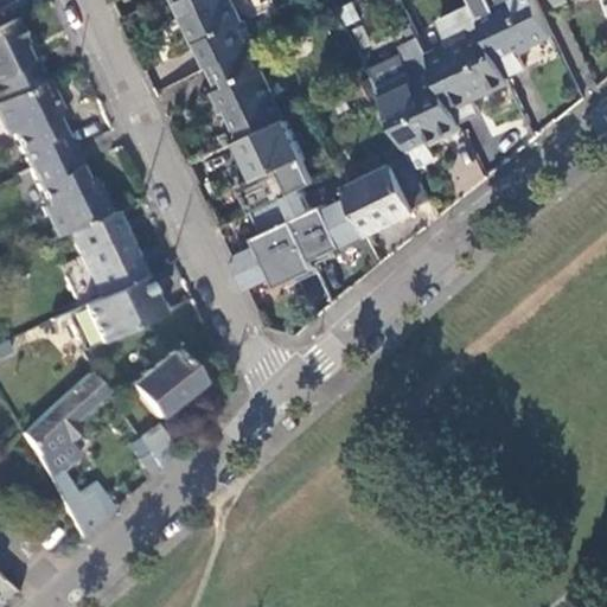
[(244,23),(234,0),(184,0),(195,21),(189,24),(210,69),(257,46),(260,46),(247,21),(244,23)]
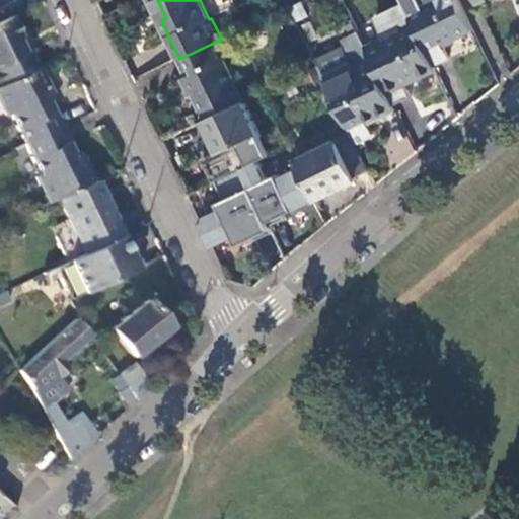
[(439,47),(472,30),(457,0),(401,0),(414,25),(433,67),(445,60),(439,47)]
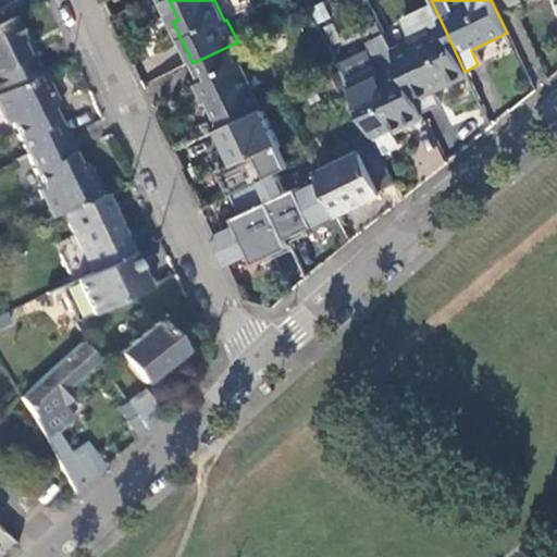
[(21,44),(10,20),(0,24),(0,94),(41,75),(32,57),(24,60),(17,45),(21,44)]
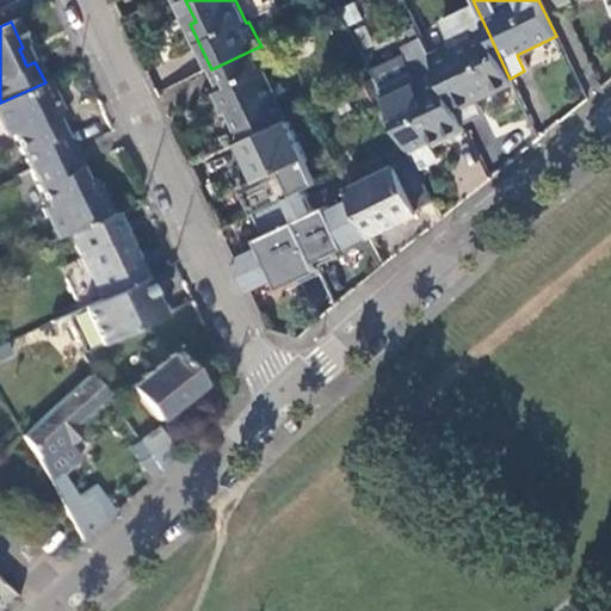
[(456,111),(512,84),(510,79),(487,30),(474,36),(470,29),(446,38),(450,47),(430,56),(433,65),(456,111)]
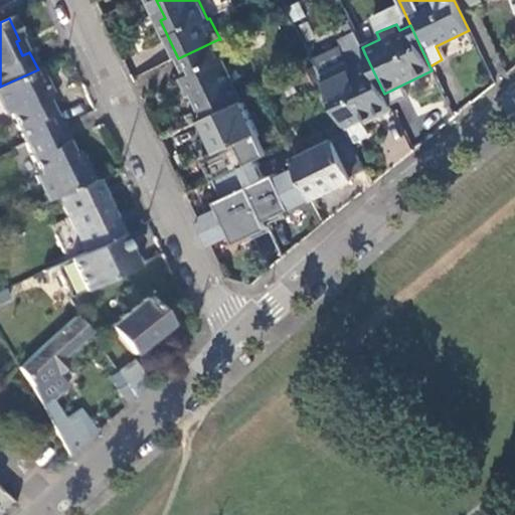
[(218,39),(178,58),(208,120),(243,103),(244,103),(224,61),(227,59),(218,39)]
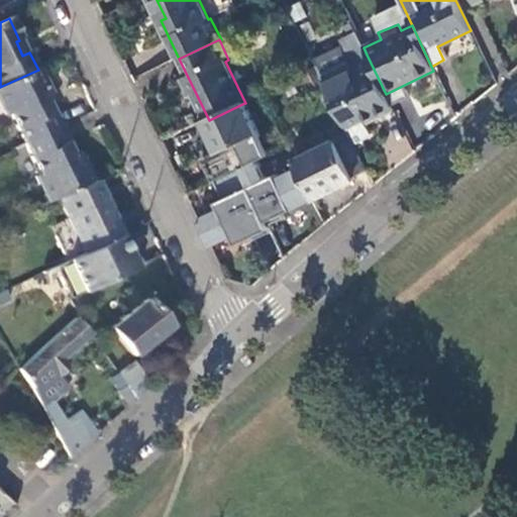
[(349,136),(351,141),(369,133),(364,123),(393,109),(386,94),(367,55),(350,62),(343,47),(313,62),(317,70),(323,84),(349,136)]
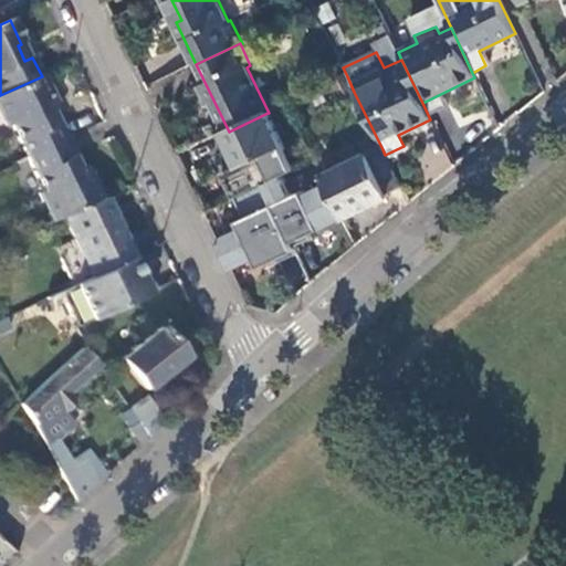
[(42,76),(0,95),(0,115),(6,127),(10,125),(27,159),(66,139),(59,123),(56,123),(52,115),(56,103),(42,76)]
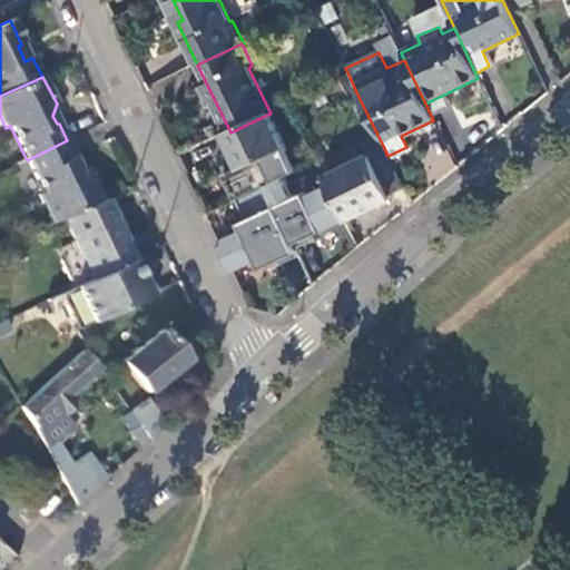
[(356,92),(350,77),(335,84),(341,96),(342,99),(356,92)]
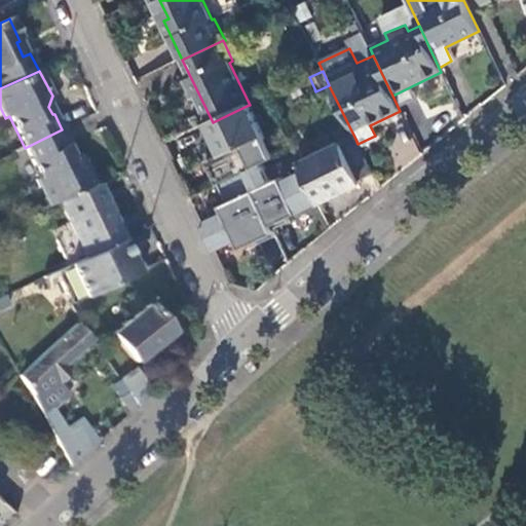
[(295,99),(314,88),(309,77),(289,86),(295,99)]
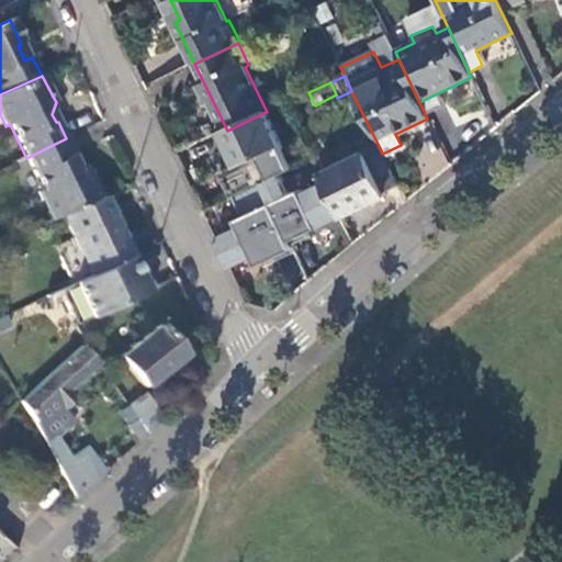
[(227,131),(216,135),(233,169),(222,175),(234,200),(294,171),(266,112),(227,131)]
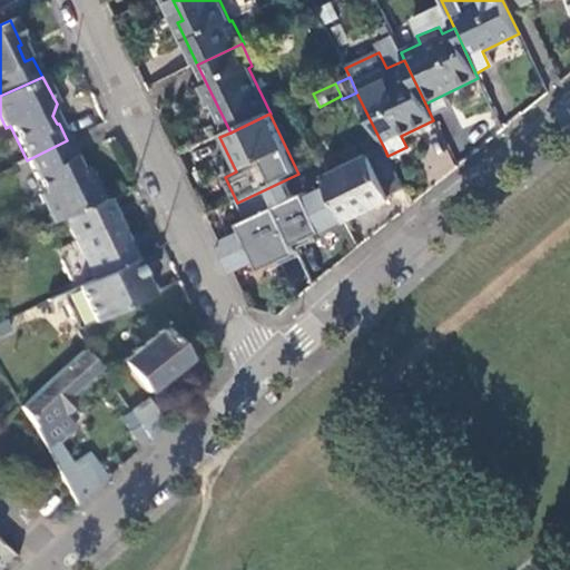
[(76,158),(67,140),(27,160),(40,188),(81,169),(77,167),(74,159),(76,158)]
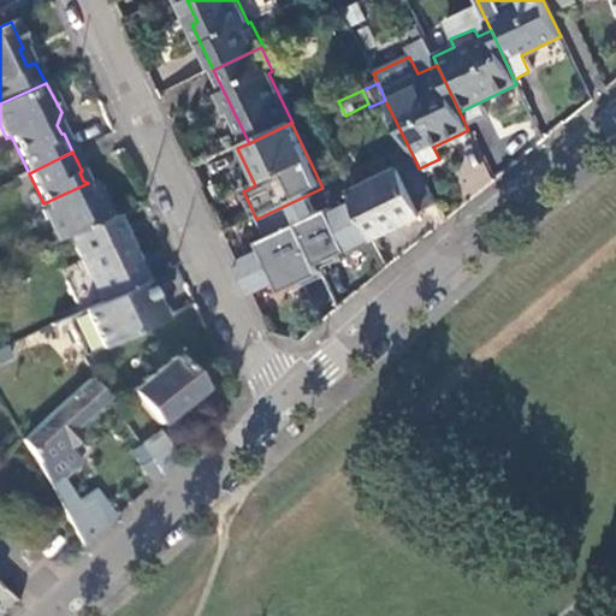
[(422,211),(437,205),(419,169),(416,163),(359,190),(351,177),(347,181),(350,188),(353,193),(359,206),(375,238),(426,215),(422,211)]
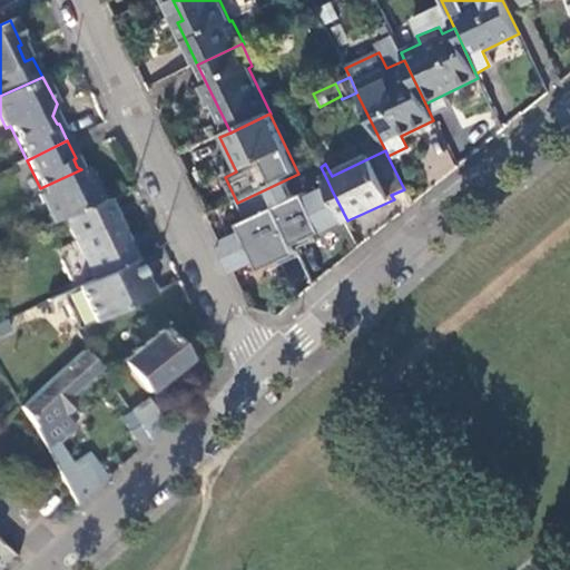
[(88,172),(81,169),(40,188),(42,194),(38,197),(51,225),(62,219),(102,202),(88,172)]
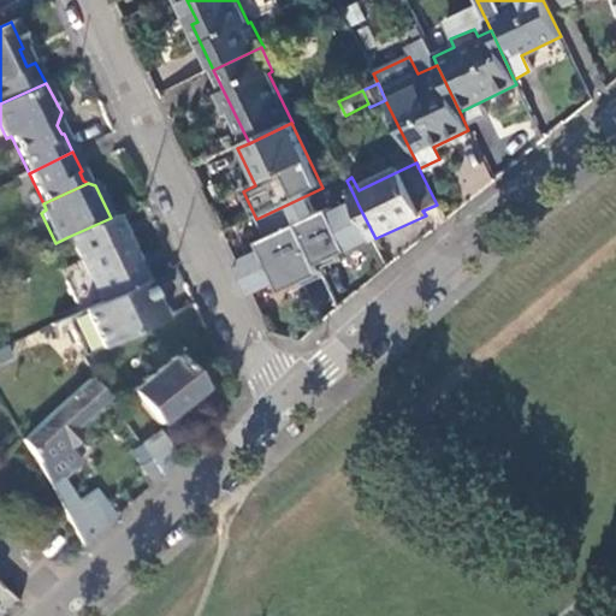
[(333,195),(342,213),(359,206),(353,193),(350,188),(333,195)]
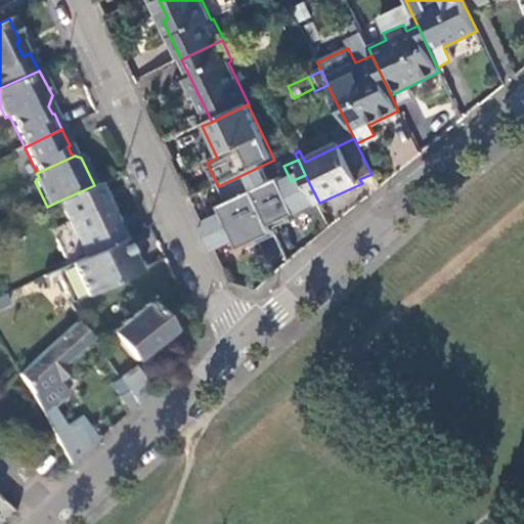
[(284,227),(322,209),(319,203),(305,175),(291,181),(266,192),(284,227)]
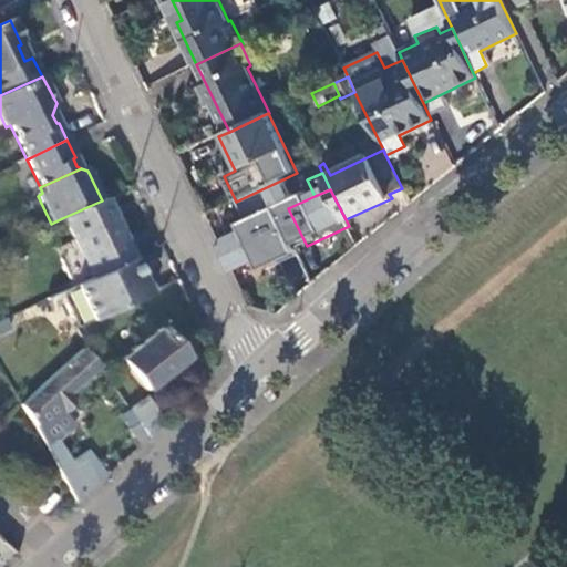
[(112,222),(102,200),(62,218),(71,238),(89,274),(91,279),(130,260),(127,254),(122,244),(112,222)]
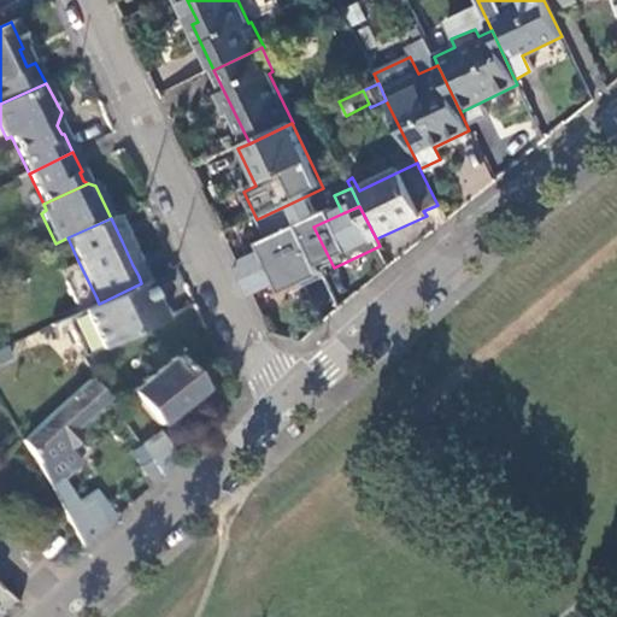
[(128,239),(122,241),(133,265),(140,263),(128,239)]
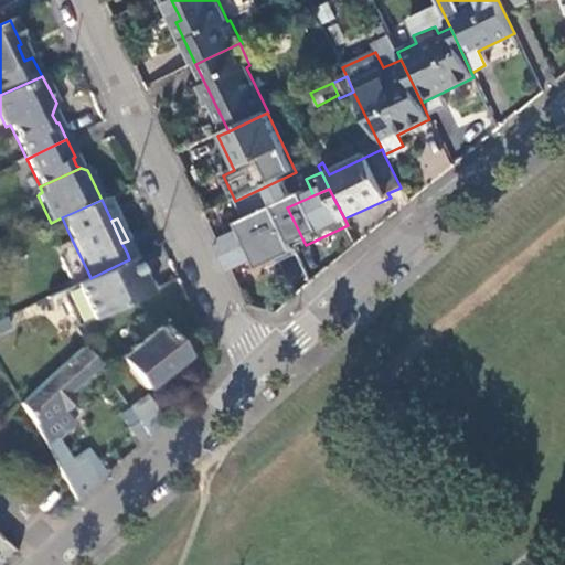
[(70,281),(88,273),(71,237),(53,246),(70,281)]
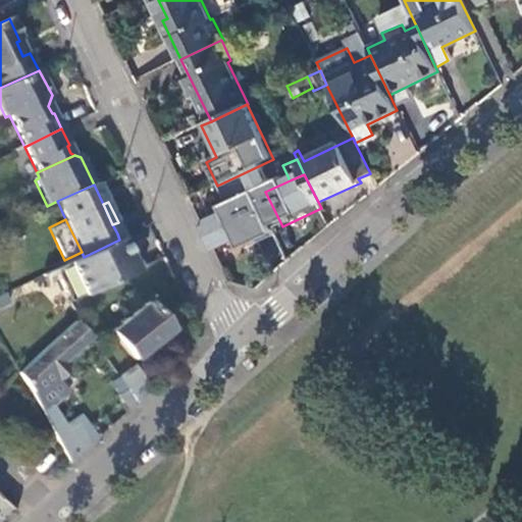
[(212,238),(217,250),(247,235),(242,222),(212,238)]
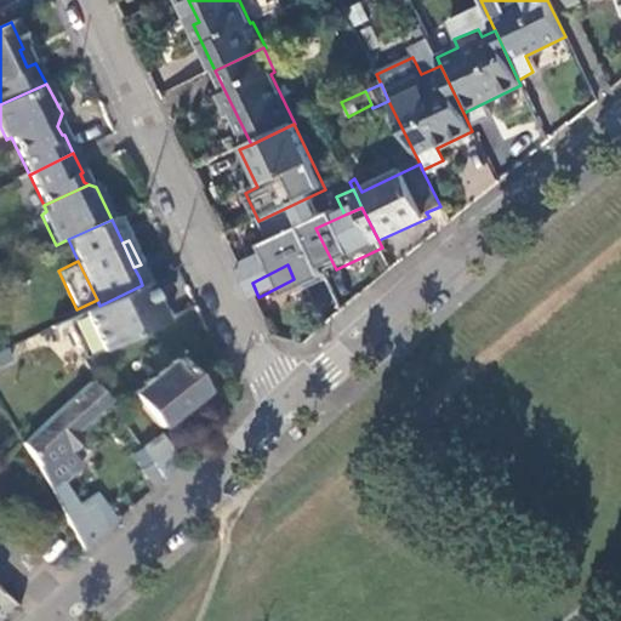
[(146,275),(140,278),(142,285),(149,283),(146,275)]
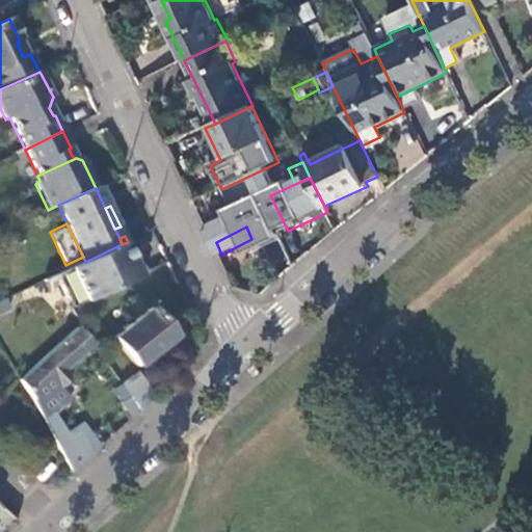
[(136,277),(122,244),(85,262),(54,277),(68,308),(136,277)]
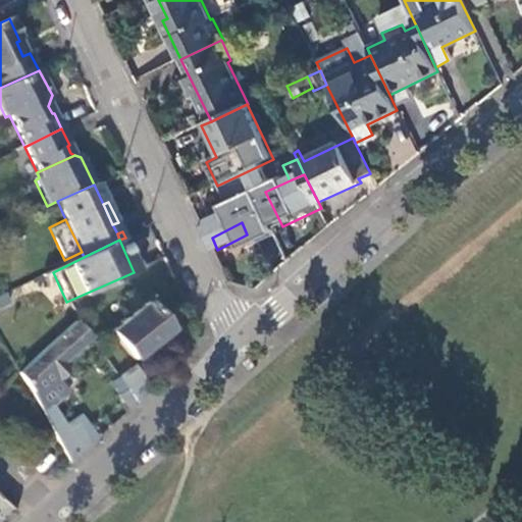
[(158,286),(176,277),(166,257),(140,269),(147,285),(155,281),(158,286)]
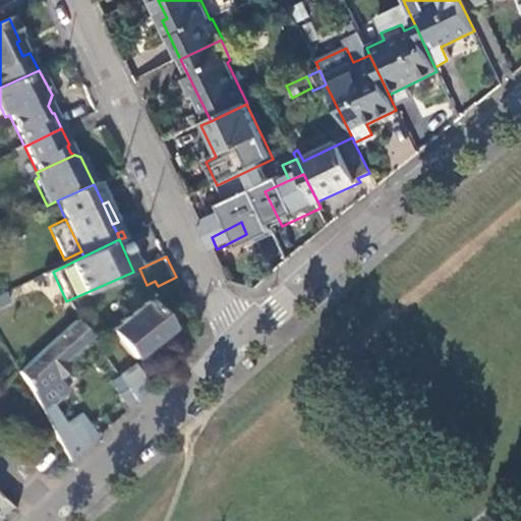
[(0,306),(22,295),(18,288),(0,296),(0,306)]
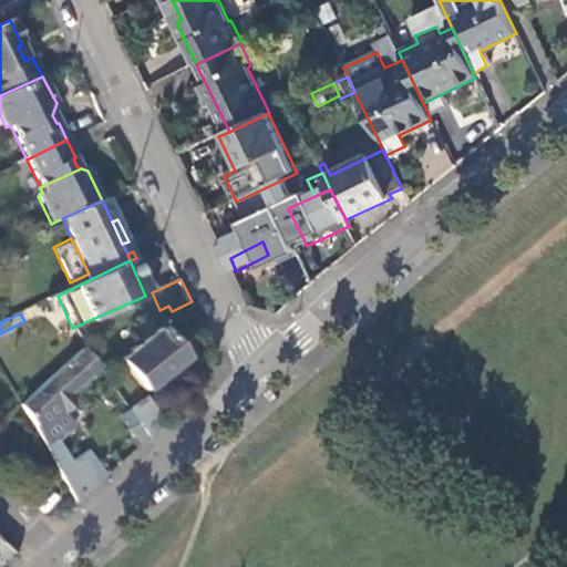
[(121,362),(145,392),(182,361),(157,331),(121,362)]
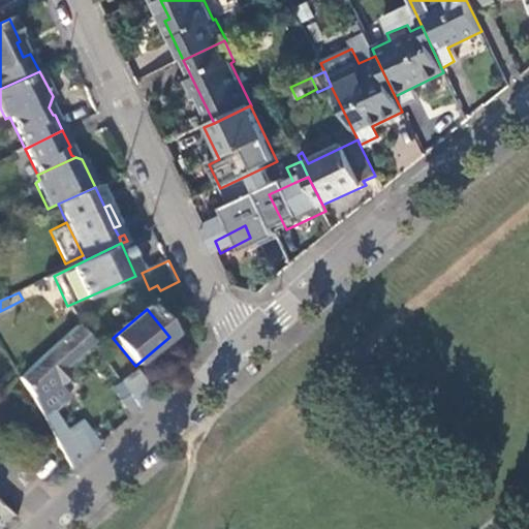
[(68,398),(59,385),(69,377),(63,370),(92,342),(76,324),(20,378),(71,470),(88,454),(101,441),(82,418),(67,431),(54,409),(68,398)]
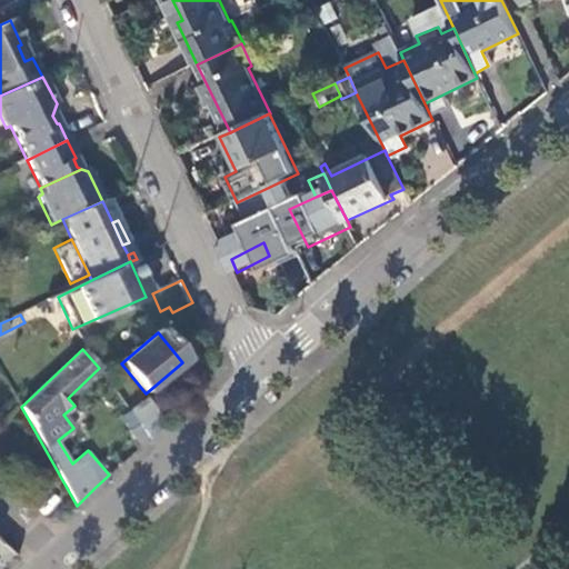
[(147,441),(163,425),(151,405),(141,401),(128,411),(147,441)]
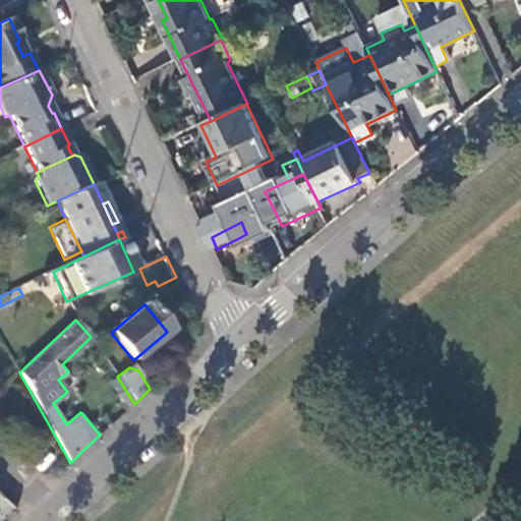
[(118,396),(128,410),(134,404),(117,377),(111,382),(118,396)]
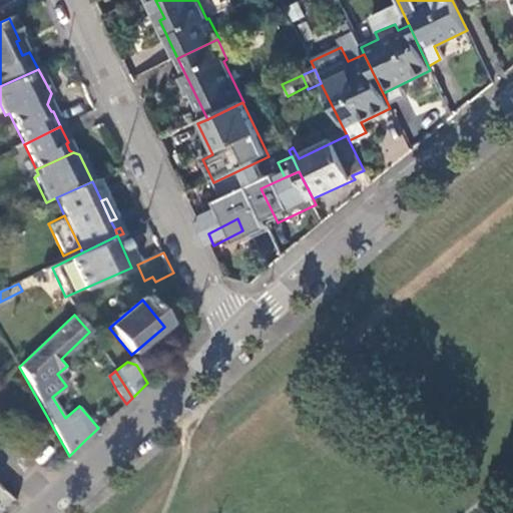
[(0,512),(5,512),(14,506),(0,493),(0,512)]
